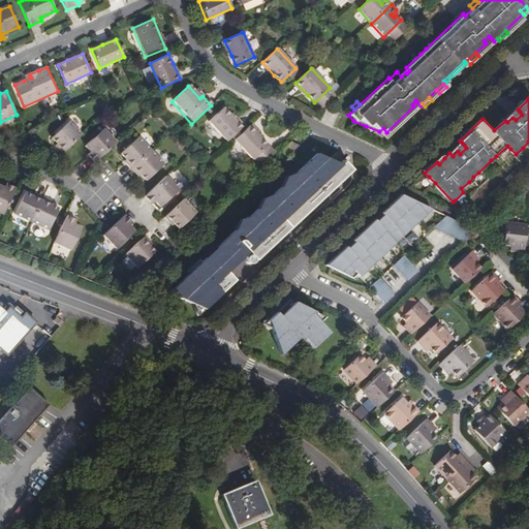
[(226,142),(231,137),(242,128),(230,116),(223,109),(208,122),(226,142)]
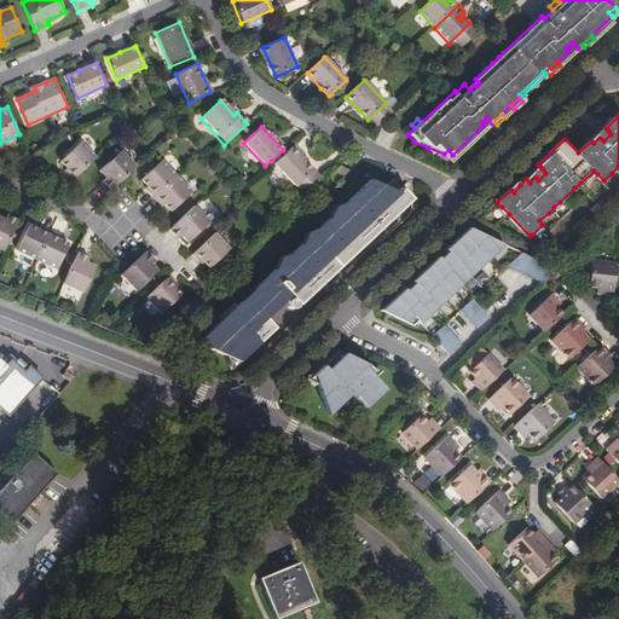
[(611,134),(608,131),(600,138),(603,140),(611,134)]
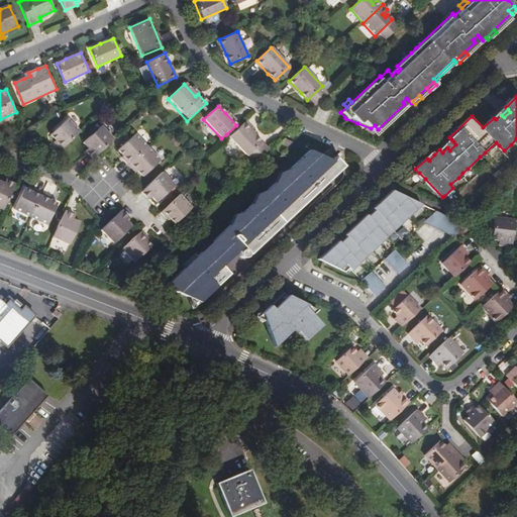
[(82,131),(67,115),(48,132),(60,143),(57,146),(61,150),(82,131)]
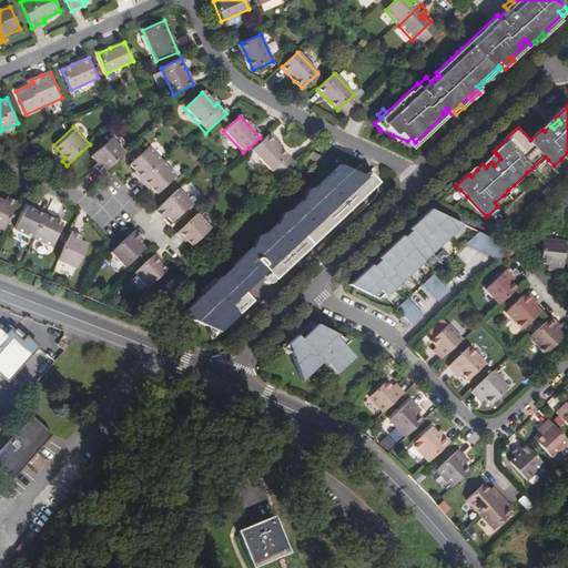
[(251,151),(279,181),(294,166),(280,150),(266,137),(262,141),(251,151)]
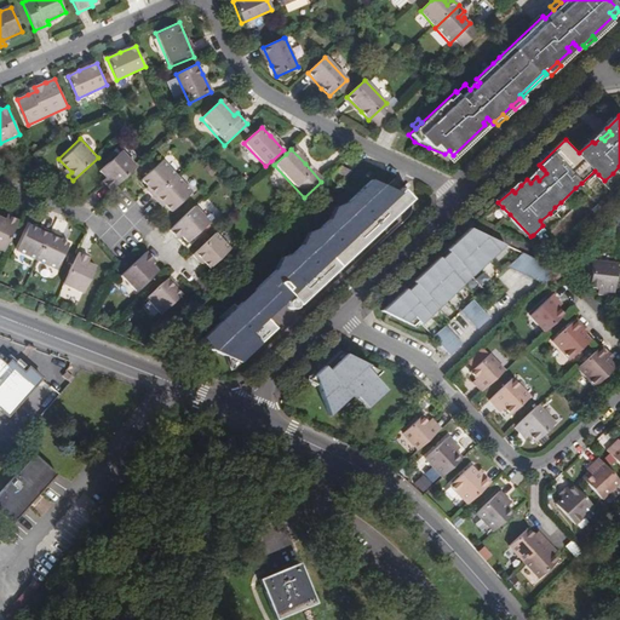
[(110,191),(119,184),(136,168),(120,151),(98,172),(104,179),(108,182),(104,185),(110,191)]
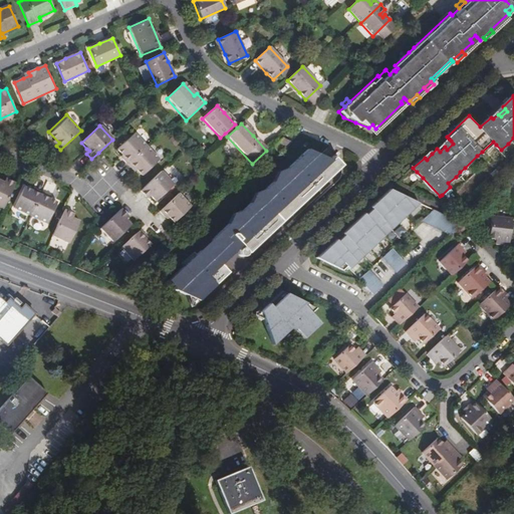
[(127,165),(148,147),(135,134),(117,151),(122,156),(125,153),(127,155),(122,160),(127,165)]
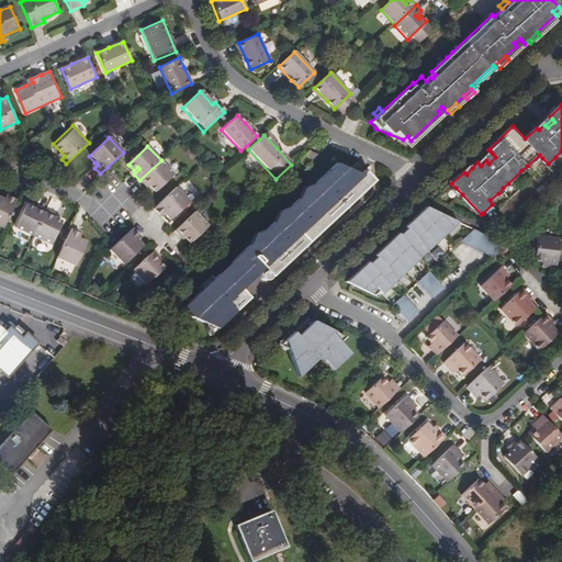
[(305,171),(317,158),(310,150),(296,164),(305,171)]
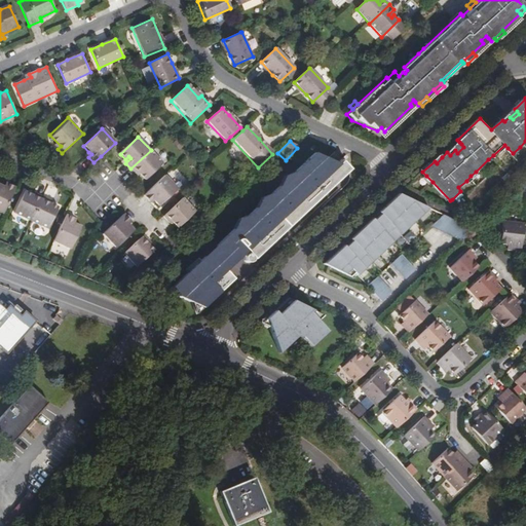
[(463,147),(461,144),(455,150),(457,153),(463,147)]
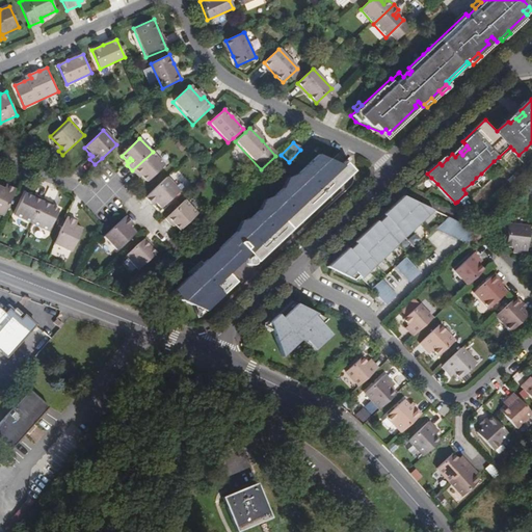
[(502,160),(513,150),(510,147),(499,157),(502,160)]
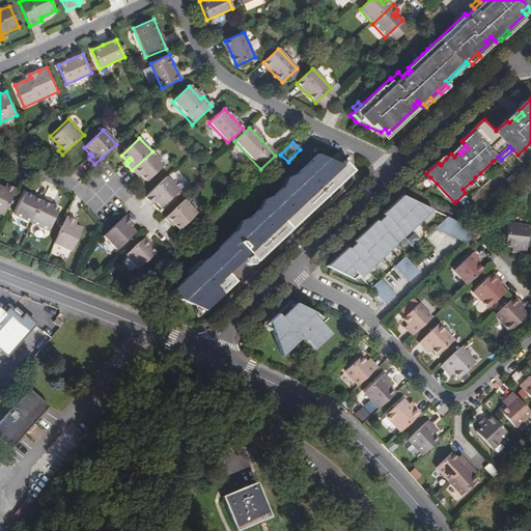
[(527,150),(525,148),(518,155),(520,157),(527,150)]
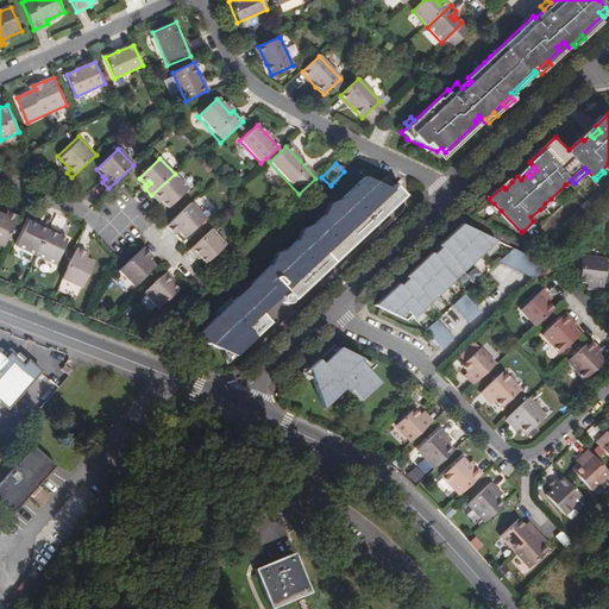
[(189,190),(175,174),(151,195),(157,201),(163,195),(165,199),(161,203),(169,211),(189,190)]
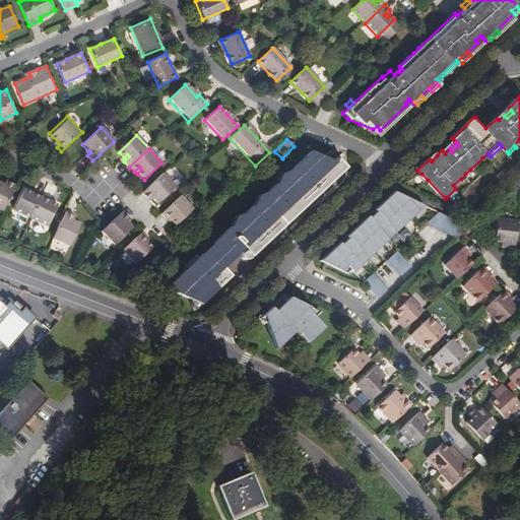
[(284,226),(351,167),(341,155),(336,160),(333,164),(329,160),(324,158),(312,152),(290,173),(283,177),(279,183),(274,187),(270,192),(261,198),(256,204),(248,212),(239,218),(237,221),(231,230),(213,245),(203,255),(166,288),(189,300),(194,312),(231,277),(223,268),(226,265),(240,253),(243,257),(243,258),(243,259),(244,260),(244,261),(245,261),(247,260),(248,260),(274,236),(284,226)]
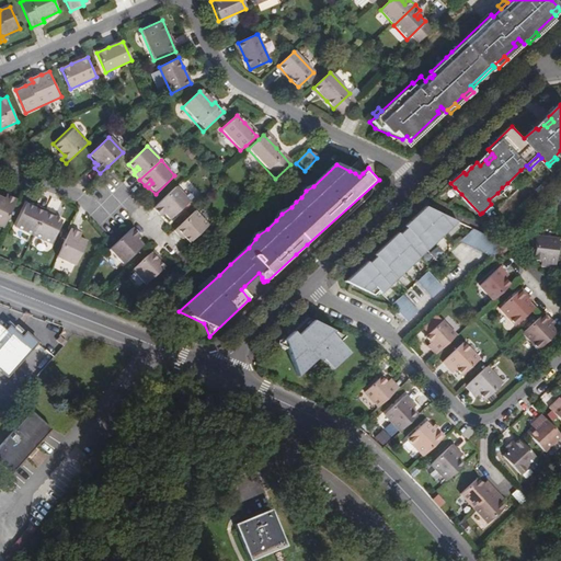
[(190,202),(175,187),(153,209),(159,215),(162,212),(164,215),(170,220),(190,202)]
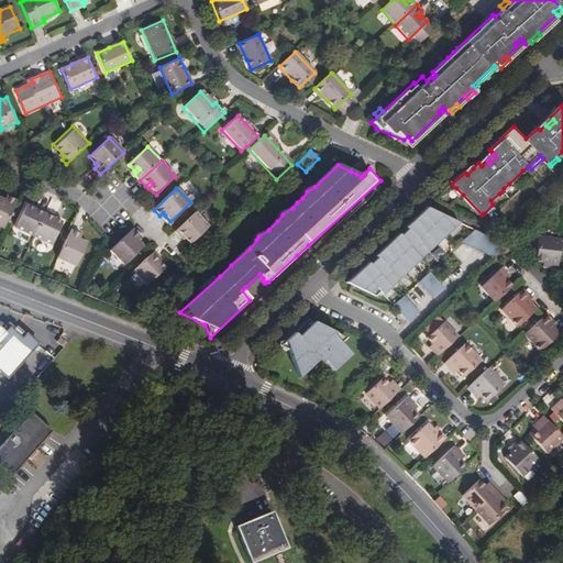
[(461,197),(463,195),(456,188),(454,190),(461,197)]
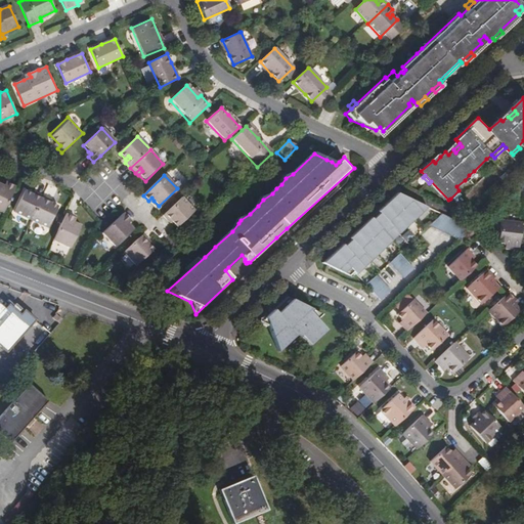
[(0,210),(5,213),(16,187),(9,183),(8,187),(0,183),(0,210)]
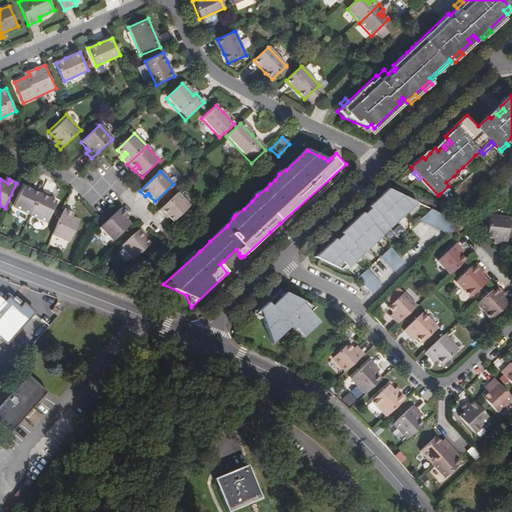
[(449,190),(448,186),(440,194),(442,196),(449,190)]
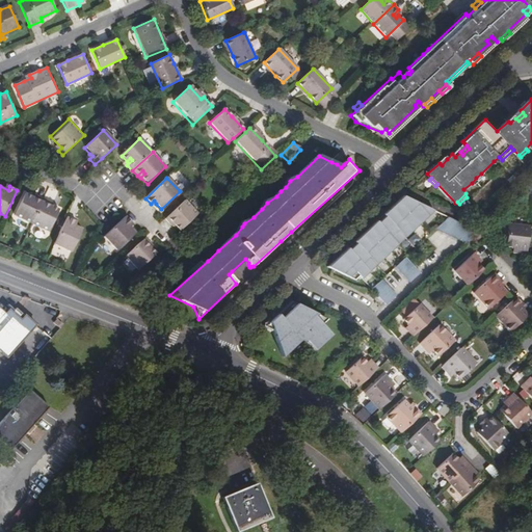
[(30,225),(43,201),(36,196),(33,203),(30,202),(31,197),(25,194),(14,216),(30,225)]
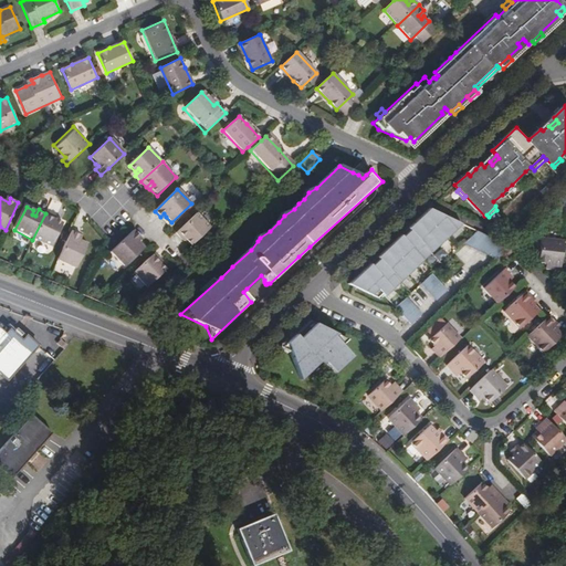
[(386,297),(464,223),(432,208),(410,229),(412,231),(405,238),(402,236),(379,258),(381,260),(374,266),(371,264),(350,284),(380,299),(385,295),(386,297)]
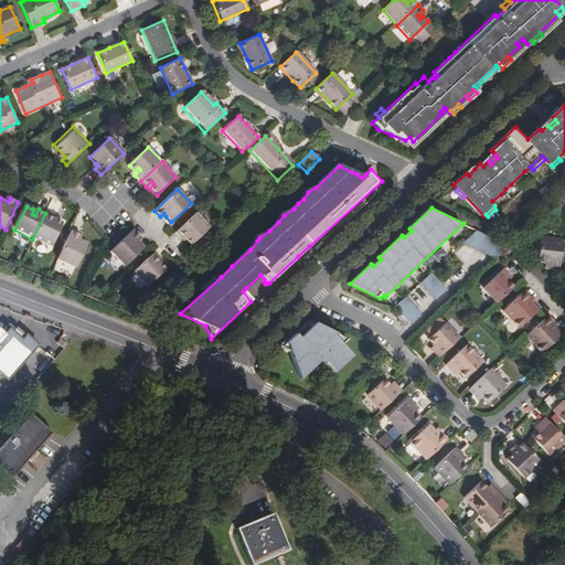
[(52,215),(45,213),(32,240),(51,248),(63,224),(54,220),(52,225),(48,223),(52,215)]
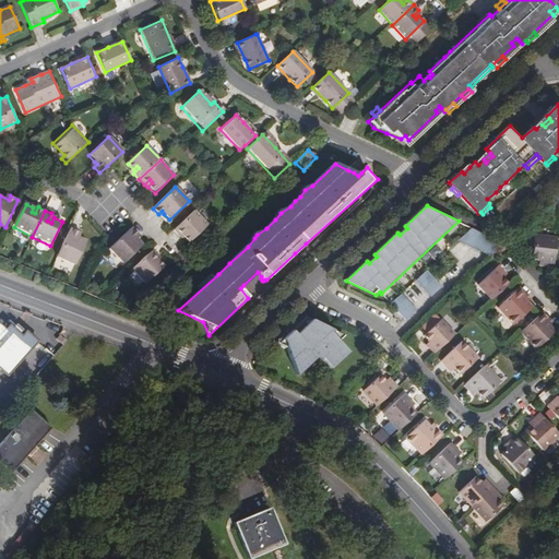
[(209,225),(194,211),(174,230),(179,236),(185,232),(187,234),(183,237),(189,242),(209,225)]
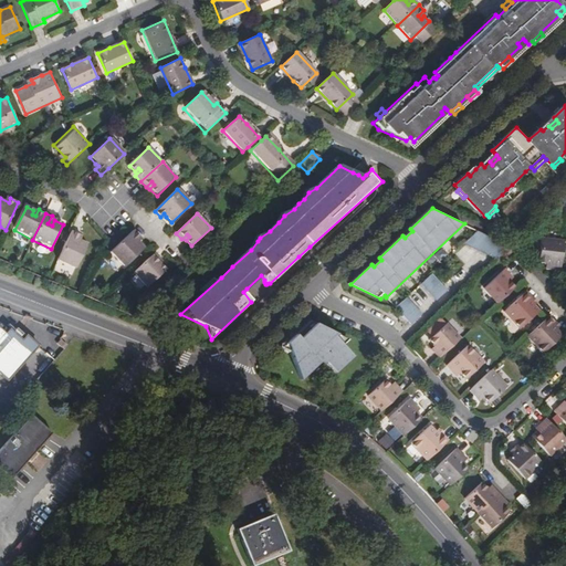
[(412,231),(410,229),(402,236),(405,238),(412,231)]
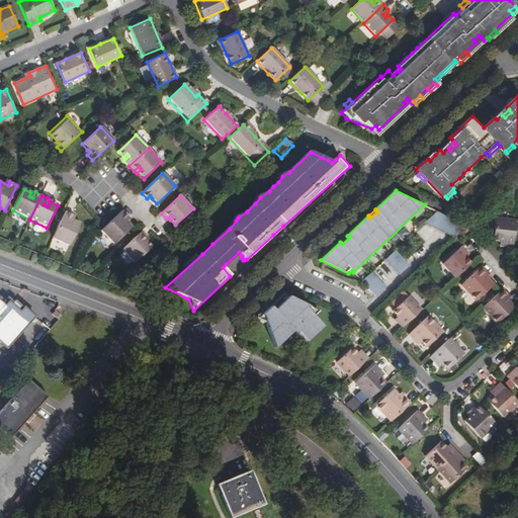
[(123,220),(127,217),(122,211),(100,231),(113,244),(131,227),(123,220)]
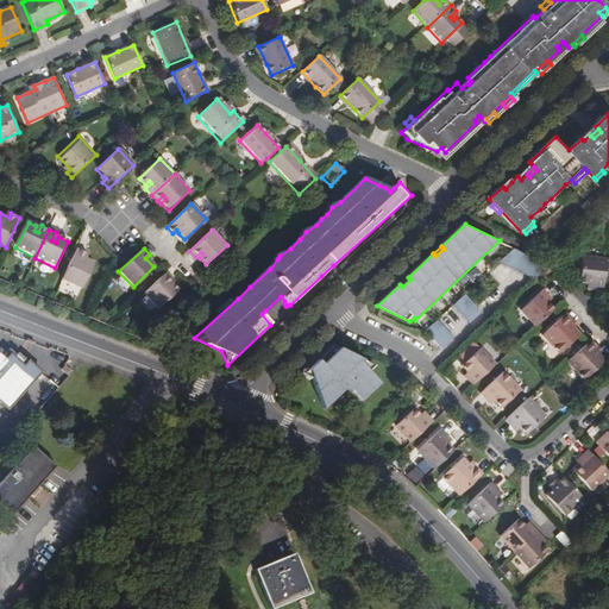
[(83,253),(76,250),(61,281),(81,290),(93,264),(86,261),(81,258),(83,253)]
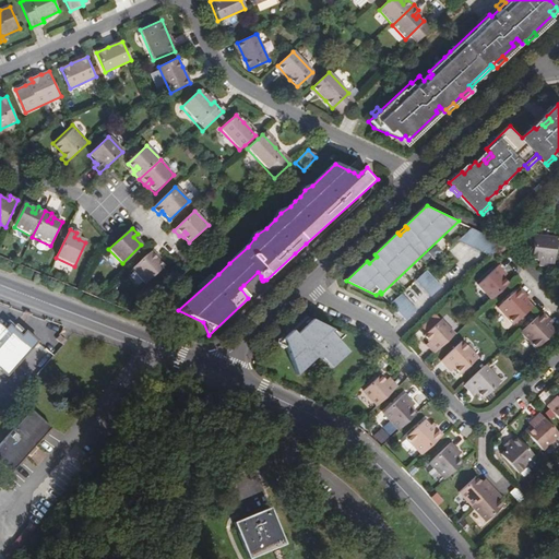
[(503,245),(504,244),(474,229),(463,239),(468,245),(471,242),(476,248),(477,246),(483,252),(486,250),(492,256),(503,245)]
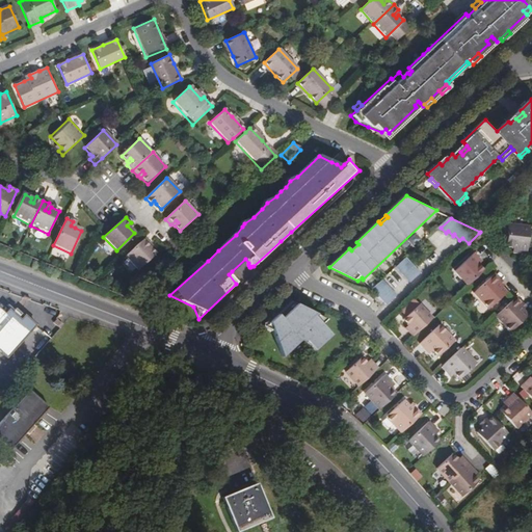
[(520,254),(527,254),(527,251),(530,227),(508,224),(505,247),(512,247),(520,248),(520,254)]
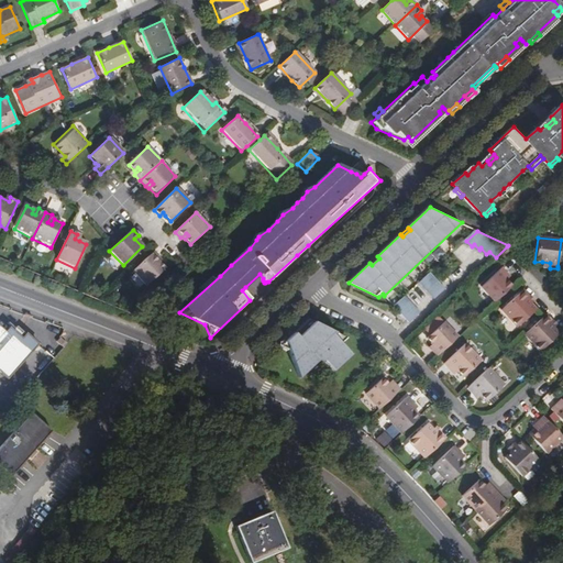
[(153,252),(132,272),(145,286),(164,268),(158,263),(155,265),(153,263),(158,258),(153,252)]
